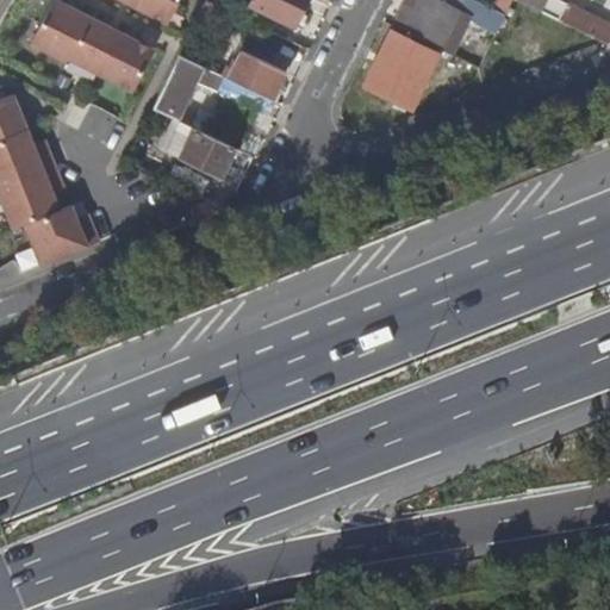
[(180,0),(139,0),(135,10),(167,25),(180,0)]
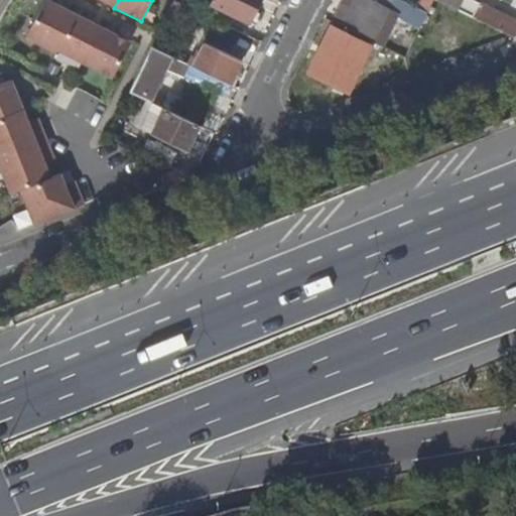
[(248,22),(259,0),(214,0),(212,5),(248,22)]
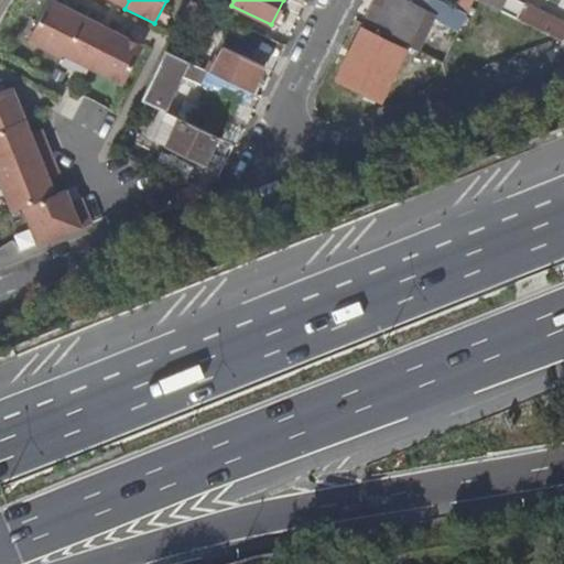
[(457,8),(440,0),(387,0),(383,8),(373,2),(364,23),(407,44),(422,13),(433,18),(459,31),(468,13),(457,8)]
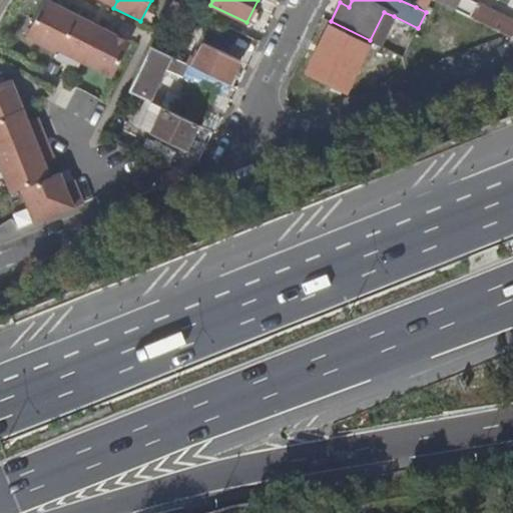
[(426,12),(431,0),(419,0),(416,7),(426,12)]
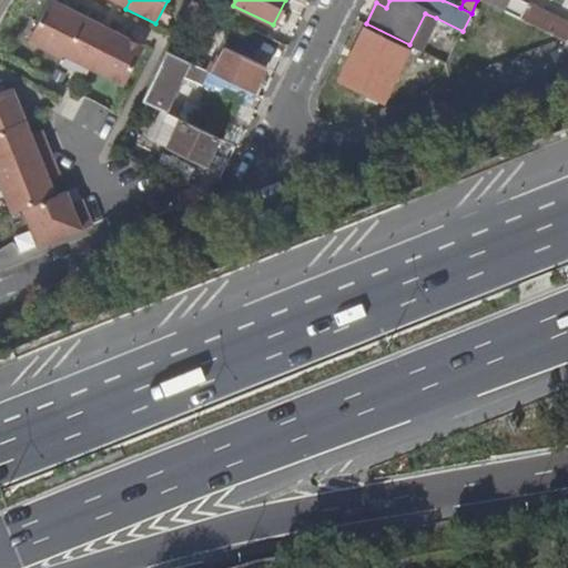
[(567,21),(525,0),(483,0),(567,41),(567,21)]
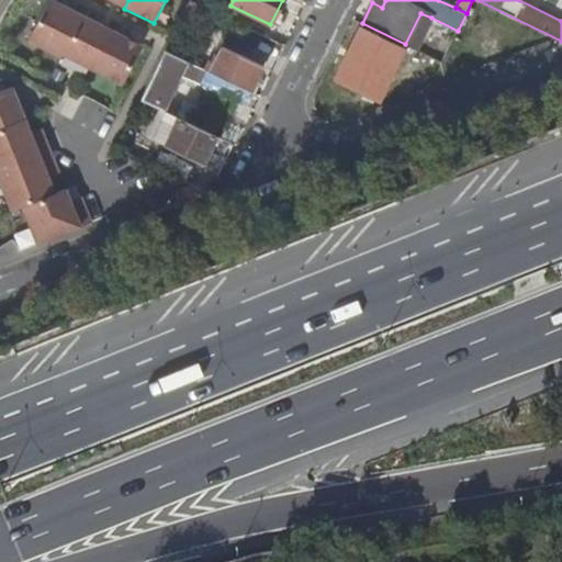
[(205,38),(217,14),(190,1),(178,26),(205,38)]
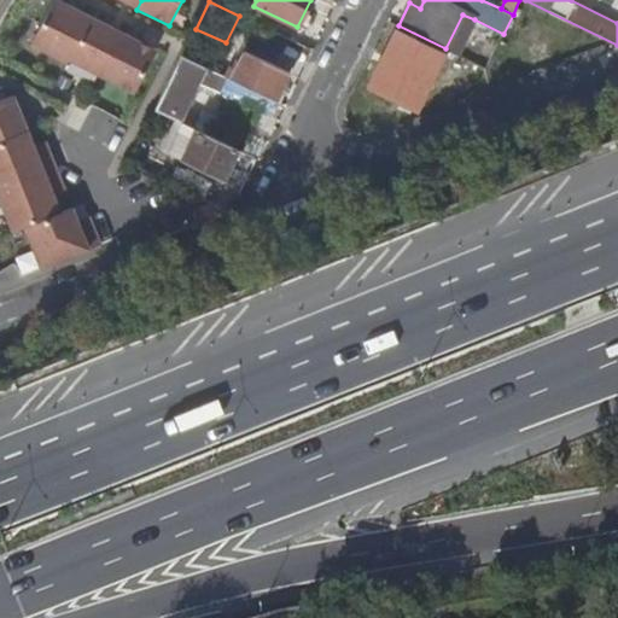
[(68,63),(88,21),(53,3),(30,47),(65,66),(68,63)]
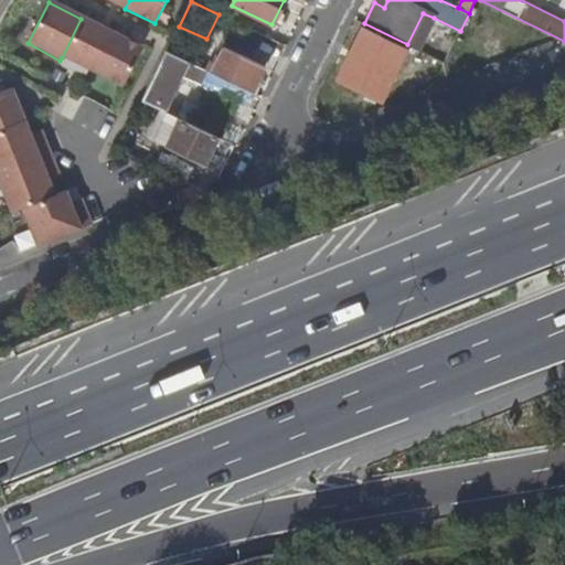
[(423,13),(407,44),(418,50),(420,44),(434,18),(423,13)]
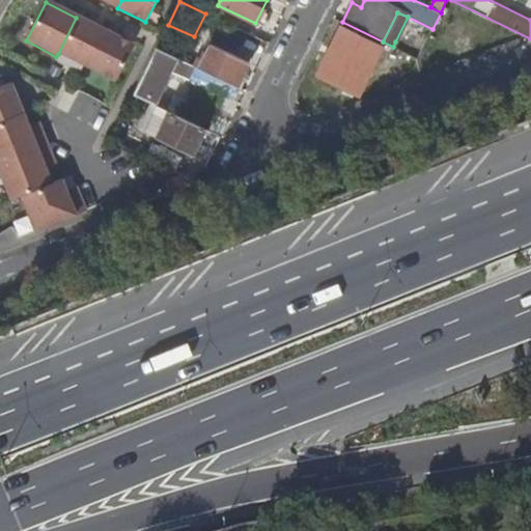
[(104,30),(76,18),(58,54),(87,67),(104,30)]
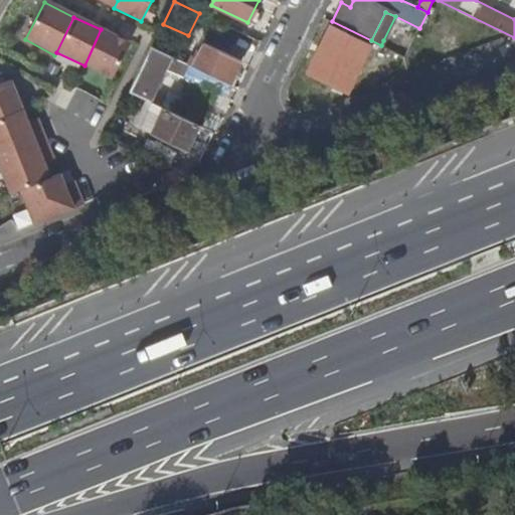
[(128,42),(101,29),(84,65),(112,77),(128,42)]
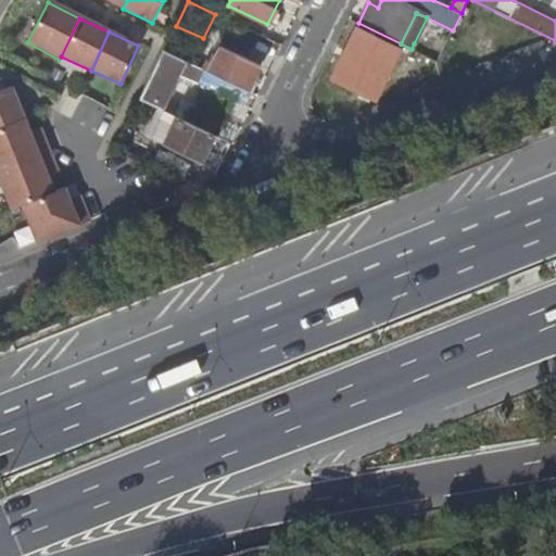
[(437,62),(440,57),(414,43),(412,49),(437,62)]
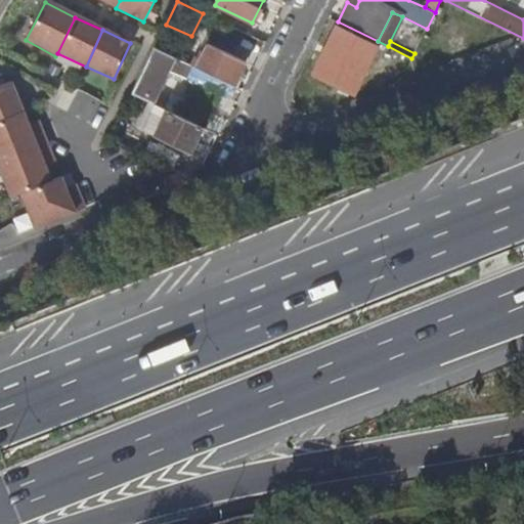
[(205,71),(233,85),(245,62),(208,44),(197,67),(205,71)]
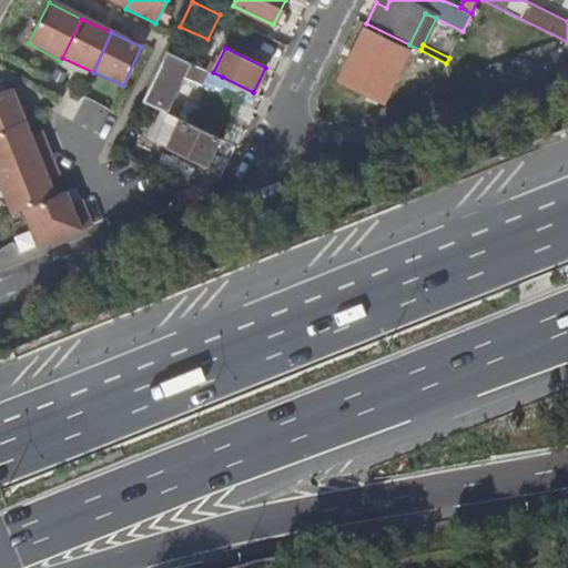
[(245,107),(253,92),(222,77),(213,72),(168,50),(144,95),(166,105),(182,75),(245,107)]
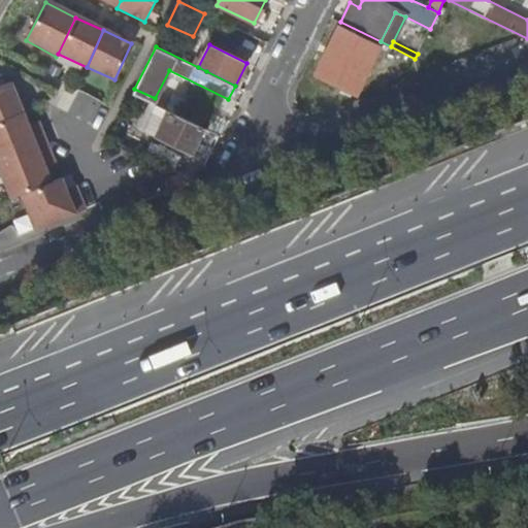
[(0,122),(23,113),(11,84),(0,87),(0,122)]
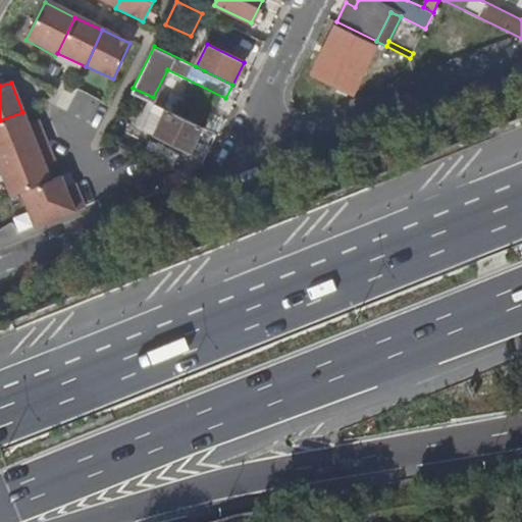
[(140,124),(154,132),(165,109),(151,102),(140,124)]
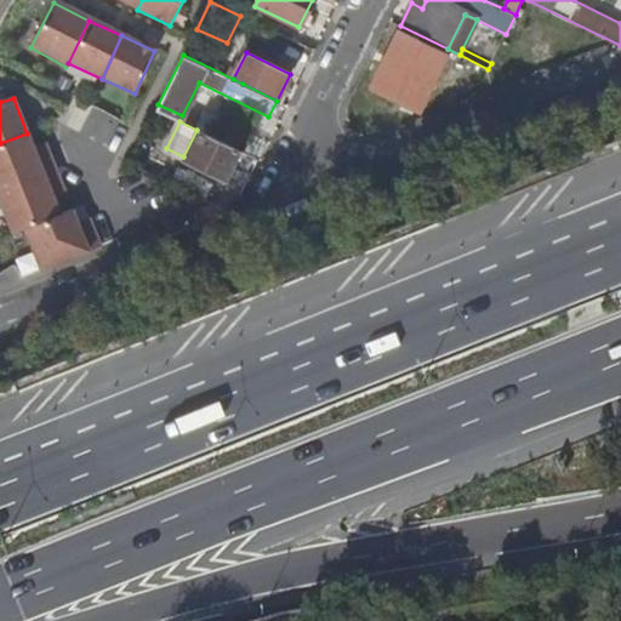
[(223,177),(237,149),(197,130),(183,157),(223,177)]
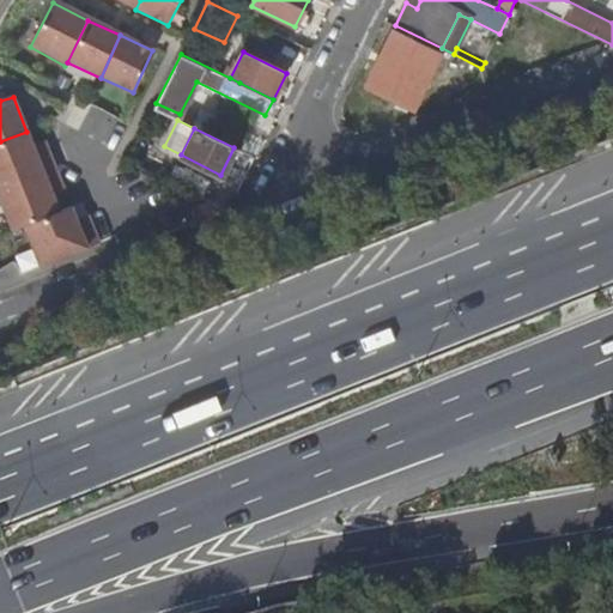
[(0,189),(54,168),(47,150),(35,156),(26,132),(0,141),(0,189)]
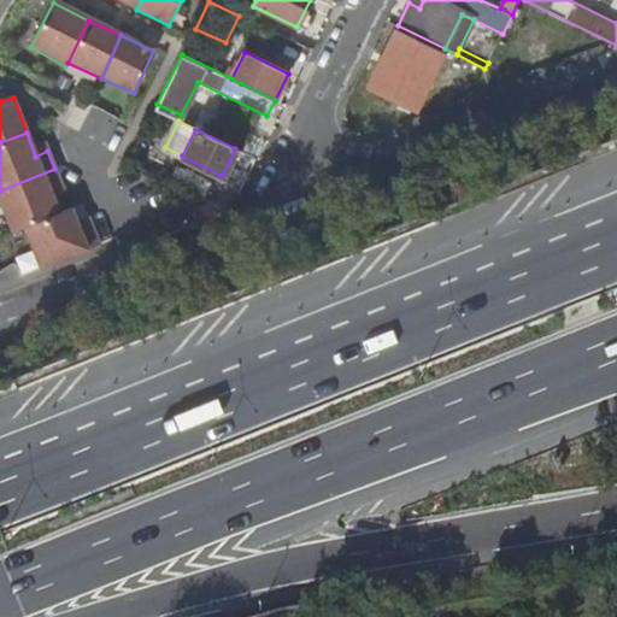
[(25,227),(59,215),(50,192),(62,186),(54,169),(0,191),(0,201),(12,231),(25,227)]
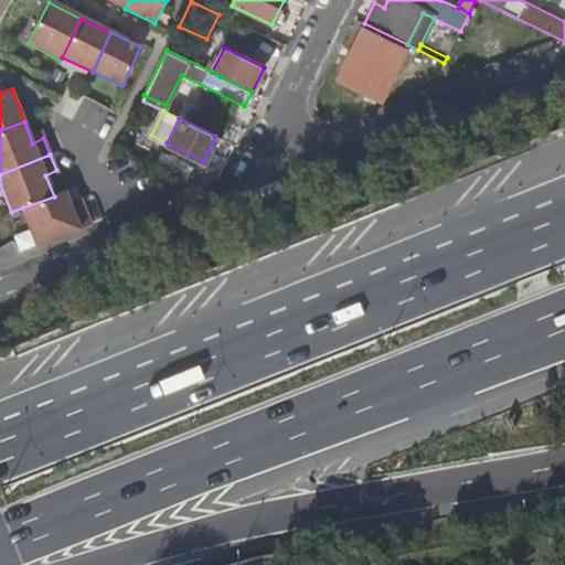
[(164,171),(187,182),(193,169),(172,158),(164,171)]
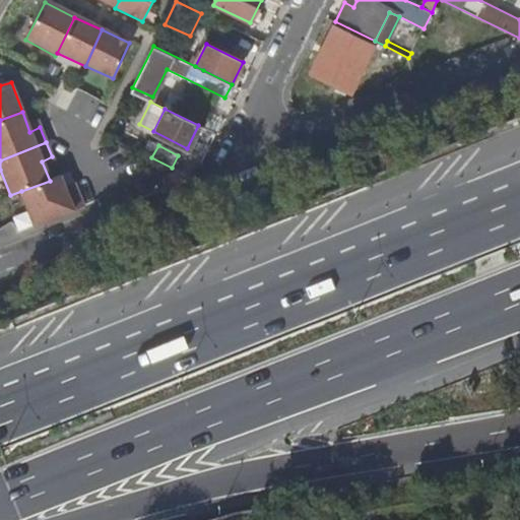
[(167,189),(193,179),(178,171),(161,178),(167,189)]
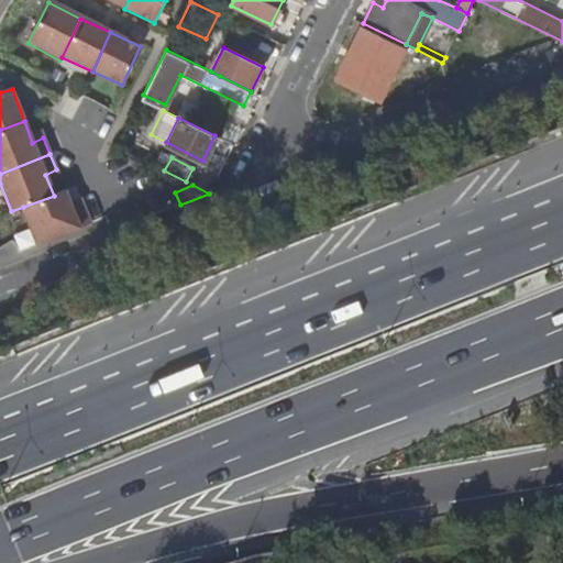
[(73,232),(91,225),(85,209),(74,213),(70,206),(65,192),(54,196),(23,207),(31,230),(37,246),(73,232)]
